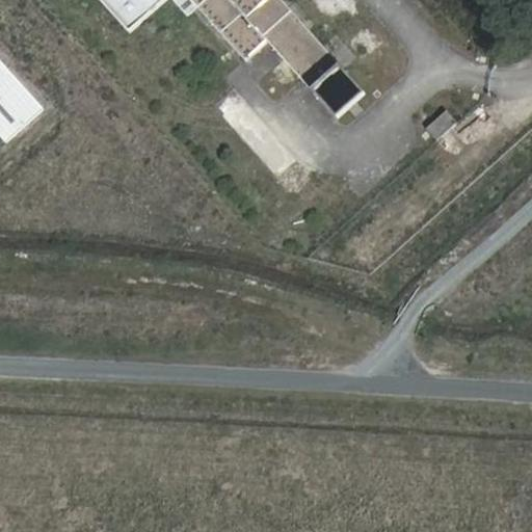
[(95,0),(132,37),(160,0),(95,0)]
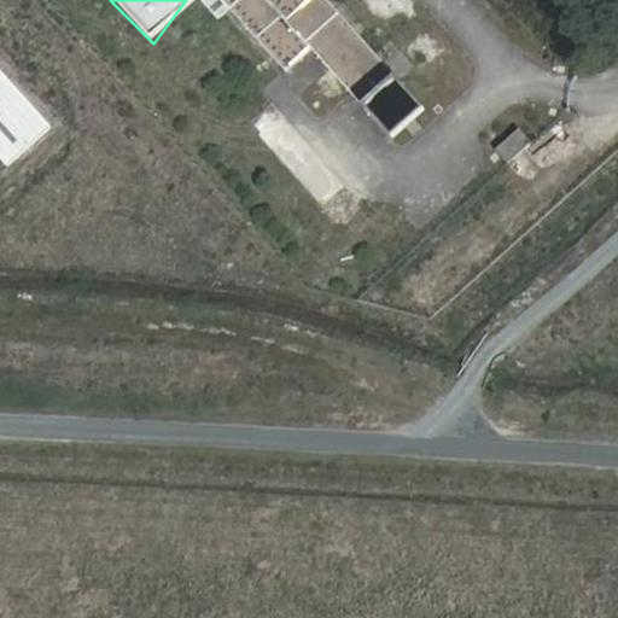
[(316,0),(213,0),(281,71),(309,51),(357,109),(389,75),(316,0)]
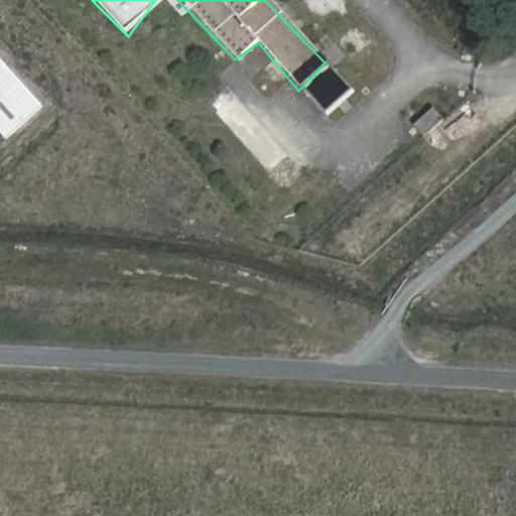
[(0,56),(0,136),(5,142),(44,106),(0,56)]
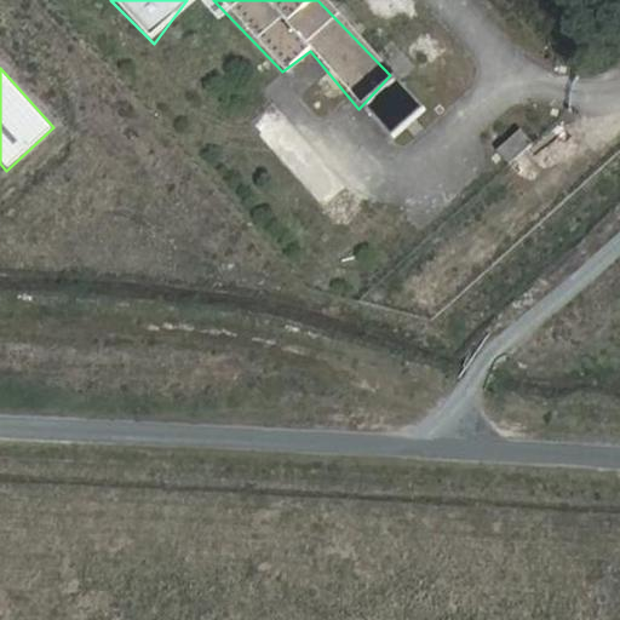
[(509,166),(533,144),(520,128),(494,149),(509,166)]
